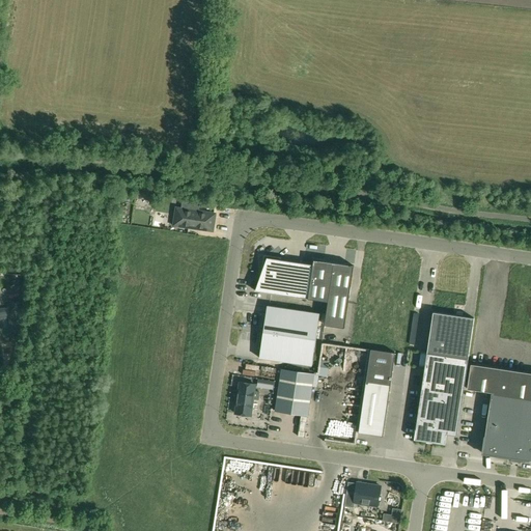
[(215,214),(182,208),(176,208),(173,225),(213,231),(213,230),(215,215),(215,214)]
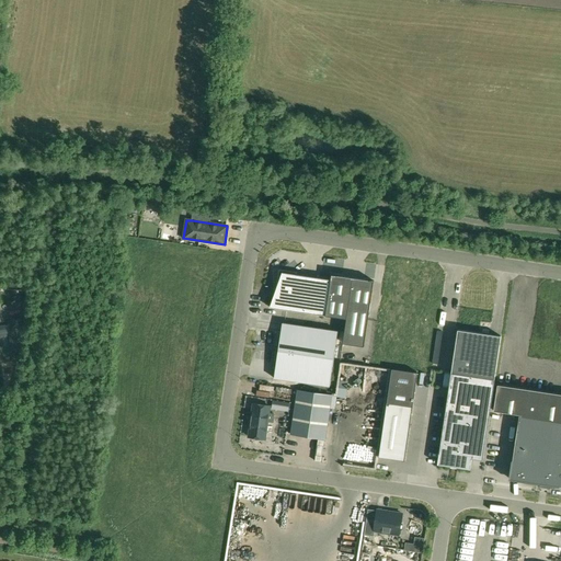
[(271,306),(270,308),(325,316),(346,319),(343,343),(364,346),(374,281),(352,277),(331,275),(331,279),(296,275),(296,273),(297,273),(297,272),(278,270),(275,294),(276,294),(274,298),(272,306),(271,306)]
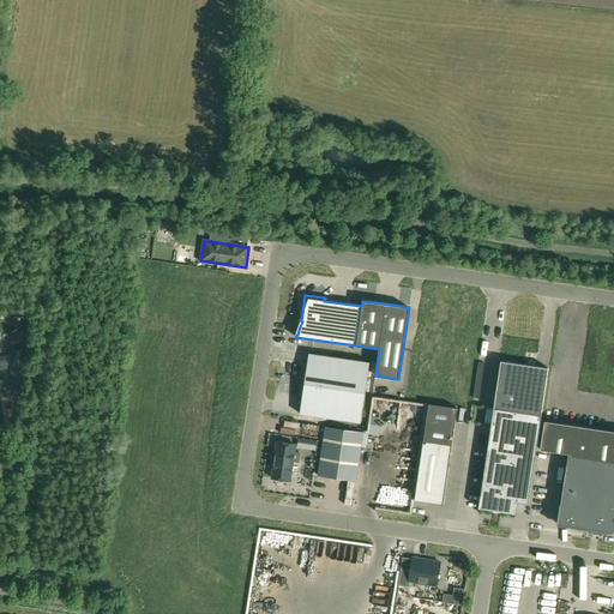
[(10,329),(13,335),(22,329),(18,323),(10,329)]
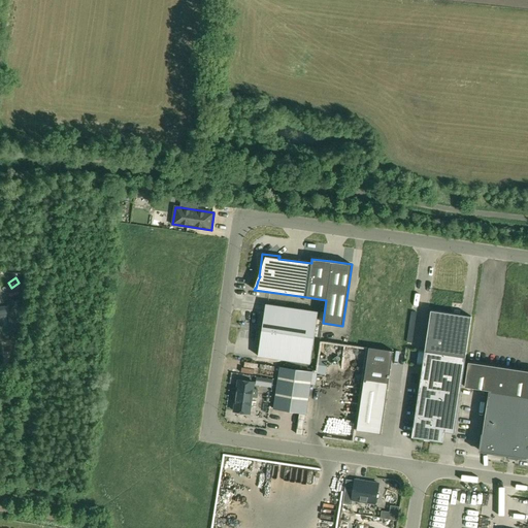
[(0,317),(8,317),(18,316),(19,300),(11,300),(12,308),(0,309),(0,317)]
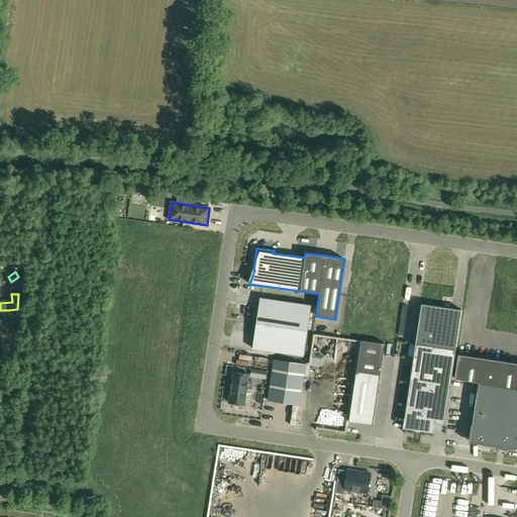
[(256,306),(254,323),(307,330),(311,305),(261,298),(259,306),(256,306)]
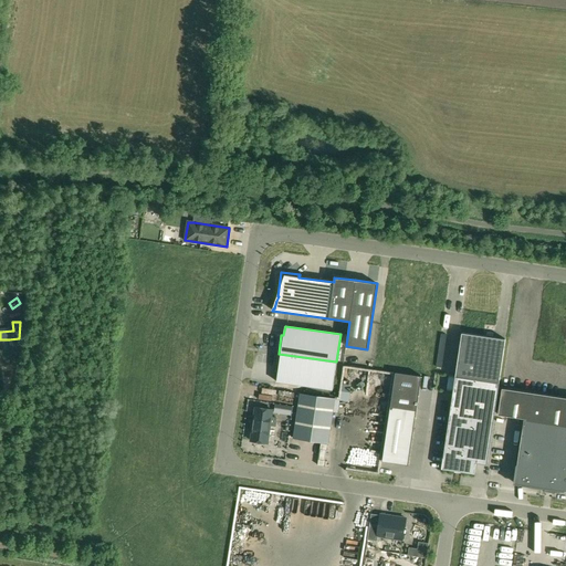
[(453,390),(452,399),(451,402),(450,413),(441,469),(474,473),(477,463),(488,464),(493,420),(499,383),(505,339),(462,333),(456,376),(456,378),(453,390)]
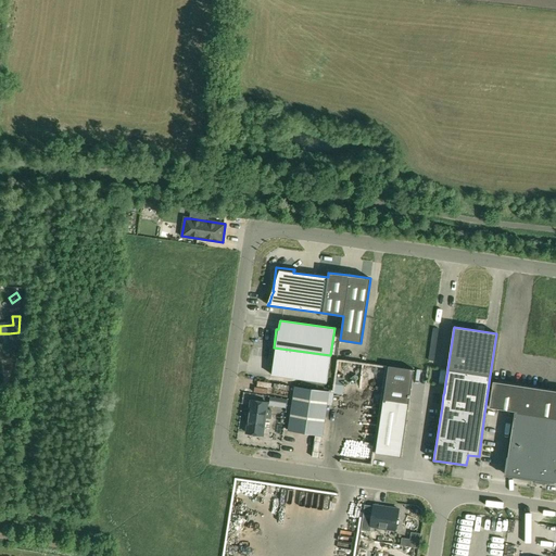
[(330,355),(274,348),(270,366),(273,366),(272,374),(272,375),(327,383),(330,355)]
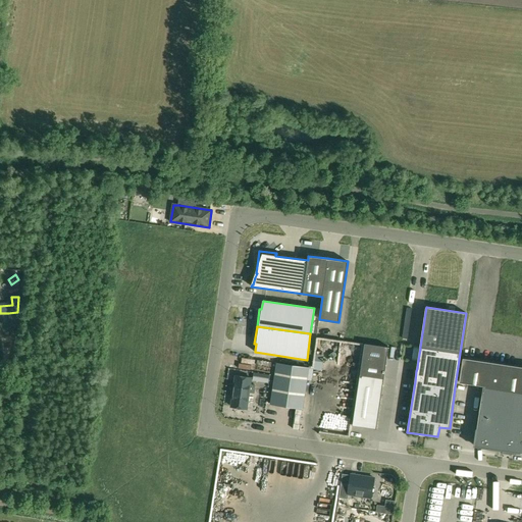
[(364,344),(362,359),(386,363),(388,347),(364,344)]
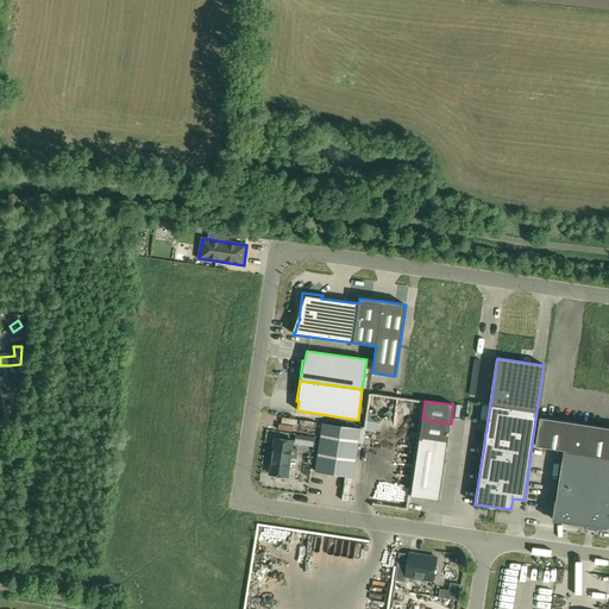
[(540,421),(535,446),(564,450),(563,459),(557,497),(556,497),(552,521),(586,526),(585,529),(595,531),(596,527),(607,529),(607,528),(608,528),(608,427),(540,418),(540,421)]
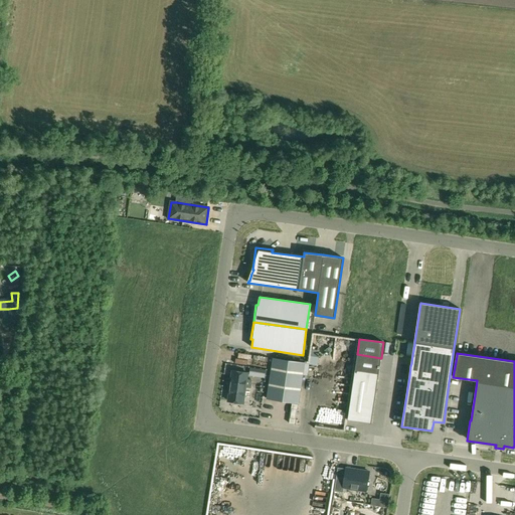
[(357,354),(355,370),(378,373),(381,358),(357,354)]
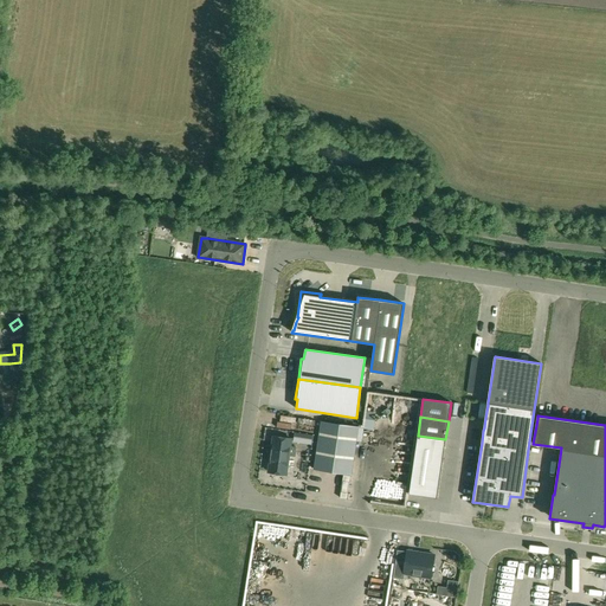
[(359,427),(321,421),(314,470),(352,475),(359,427)]
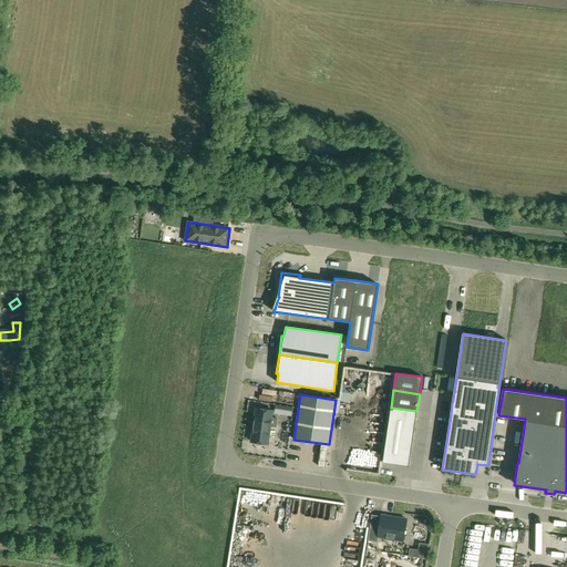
[(416,411),(391,408),(382,462),(409,466),(416,411)]
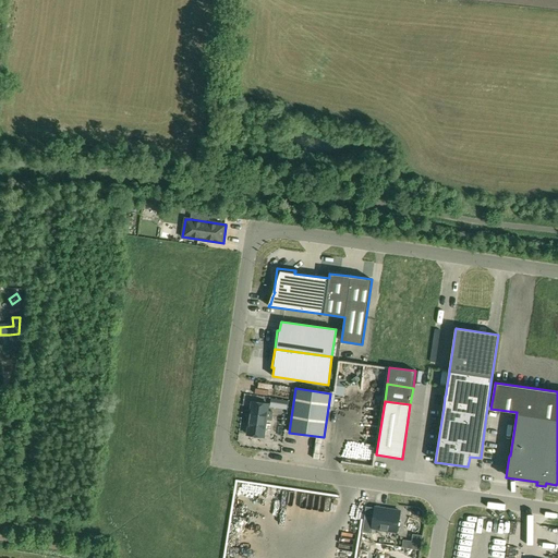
[(266,420),(267,412),(268,404),(252,402),(246,435),(264,437),(266,420)]
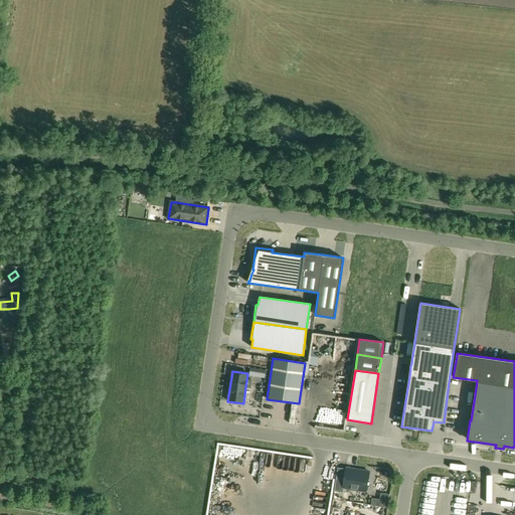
[(369,472),(360,470),(359,472),(355,472),(356,470),(346,468),(344,478),(336,477),(334,491),(343,493),(344,488),(366,491),(367,481),(369,479),(370,475),(369,473),(369,472)]
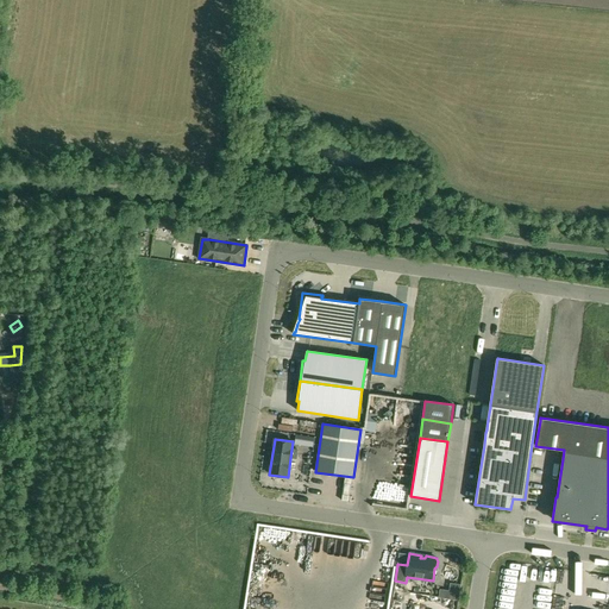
[(443,597),(464,598),(465,583),(453,582),(453,589),(444,588),(443,597)]
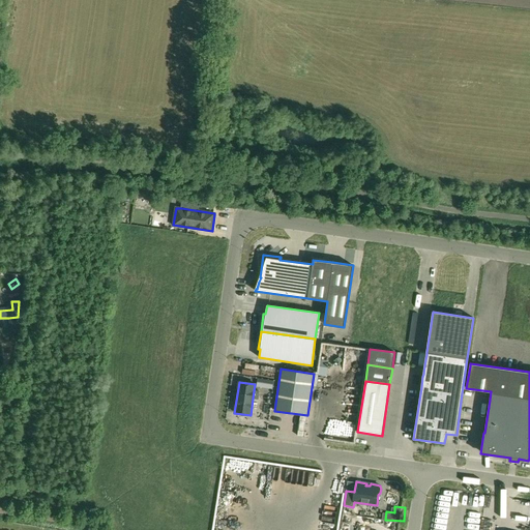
[(353,529),(356,514),(346,512),(343,528),(353,529)]
